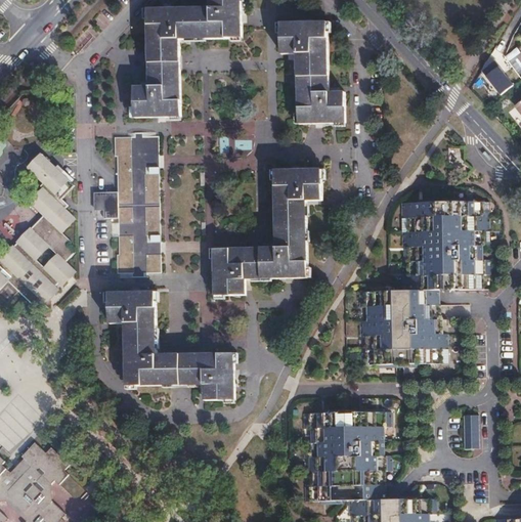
[(146,85),(131,85),(131,116),(178,116),(177,38),(240,37),(239,0),(208,0),(208,6),(145,8),(146,85)]
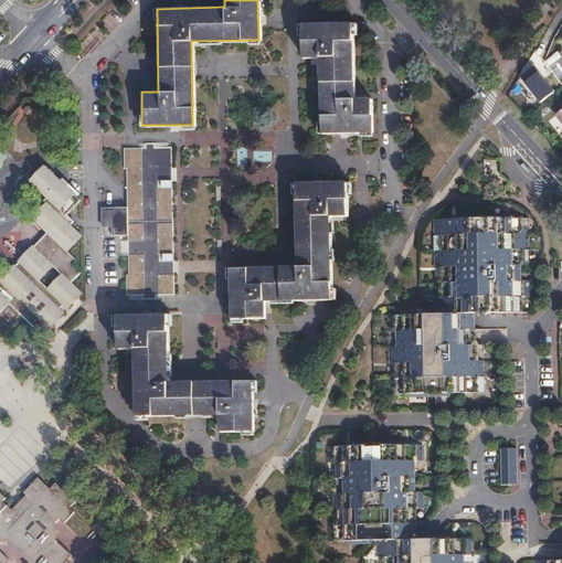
[(350,22),(300,23),(300,57),(317,56),(319,133),(369,131),(369,98),(352,98),(350,22)]
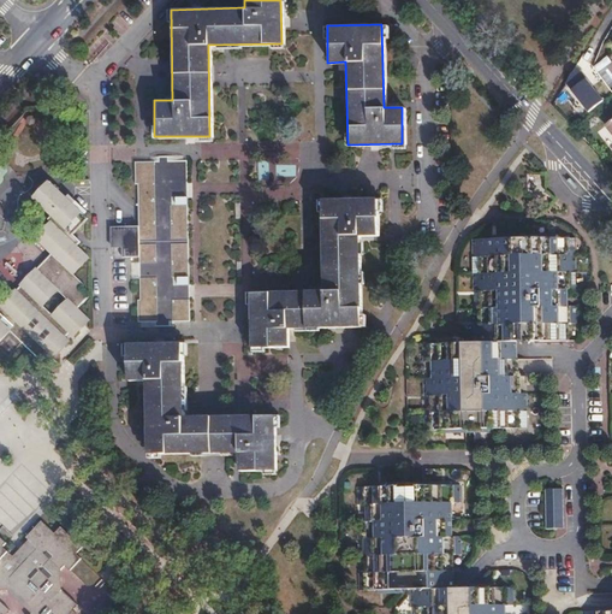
[(601,66),(610,80),(611,77),(611,71),(606,63),(601,66)]
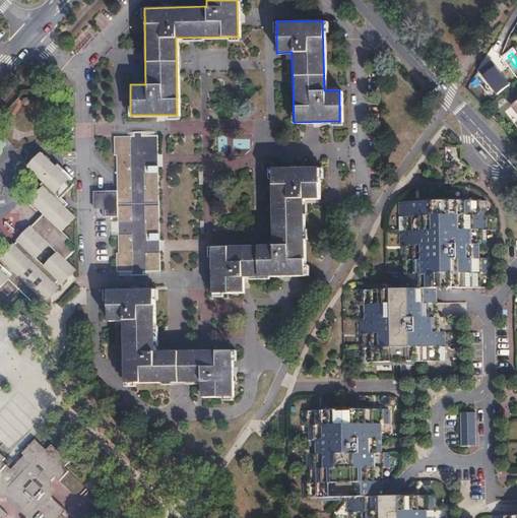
[(504,59),(511,69),(515,67),(508,56),(504,59)]
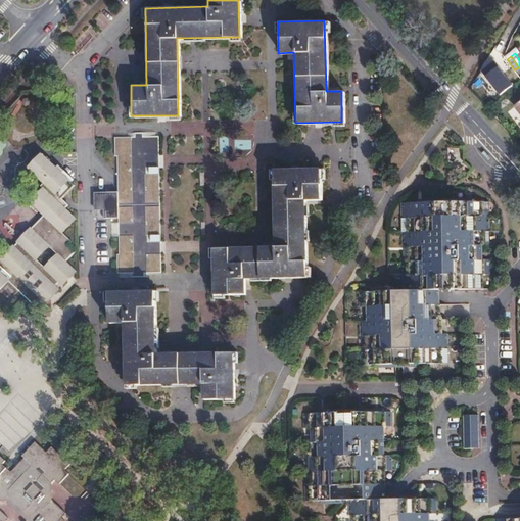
[(488,154),(481,147),(478,149),(485,157),(488,154)]
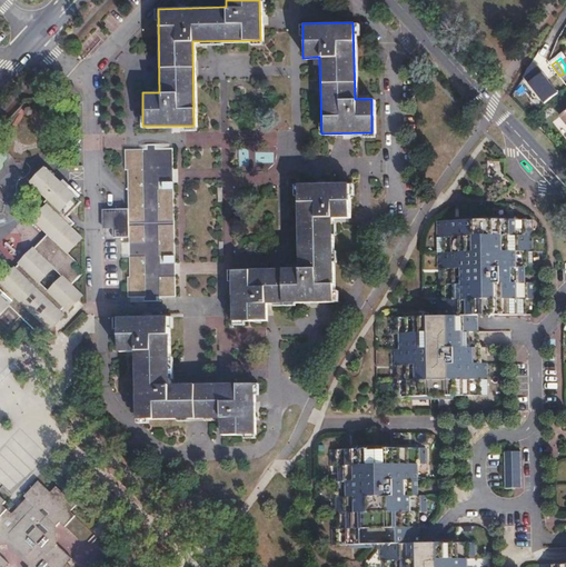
[(79,236),(79,235),(69,225),(71,221),(65,214),(78,199),(43,166),(29,180),(45,197),(42,200),(46,202),(30,218),(45,231),(0,278),(0,309),(6,304),(37,331),(42,326),(46,328),(61,312),(59,309),(62,306),(65,308),(80,292),(69,282),(79,271),(72,264),(76,261),(65,250),(79,236)]
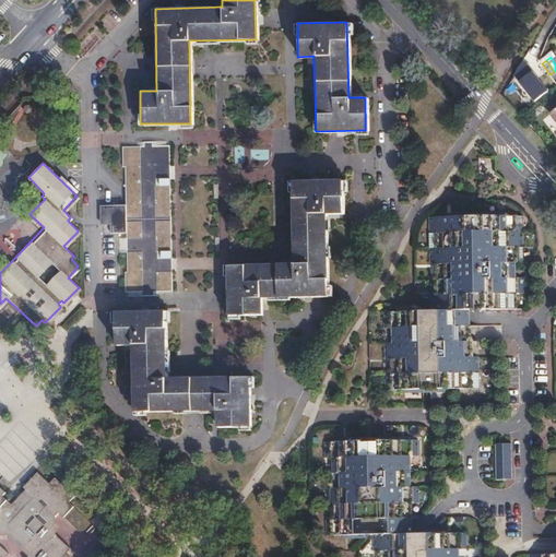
[(292,263),(225,264),(226,315),(259,313),(259,296),(326,295),(324,212),(341,212),(340,180),(292,180),(292,263)]
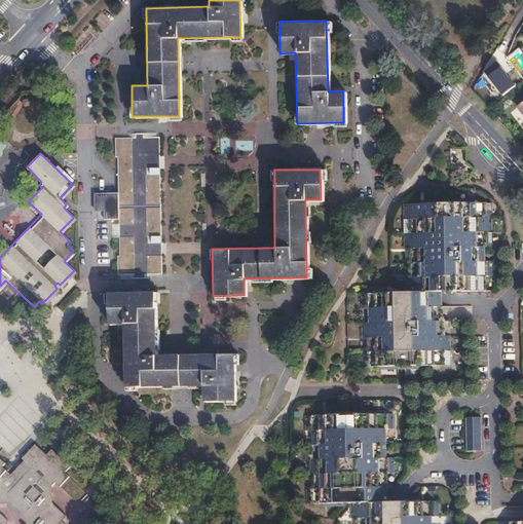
[(0,219),(20,197),(0,179),(0,219)]
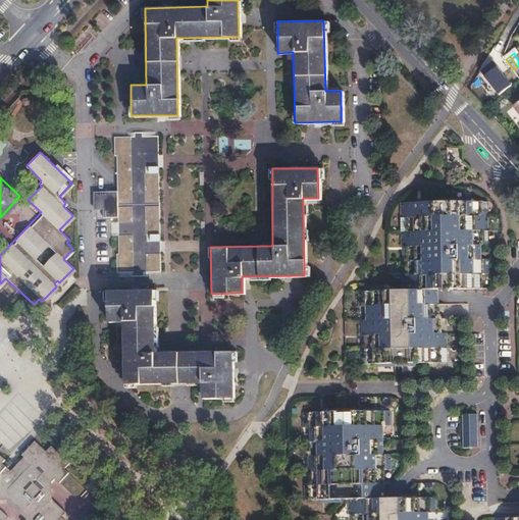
[(114,190),(91,191),(91,207),(100,207),(100,216),(114,216),(114,190)]
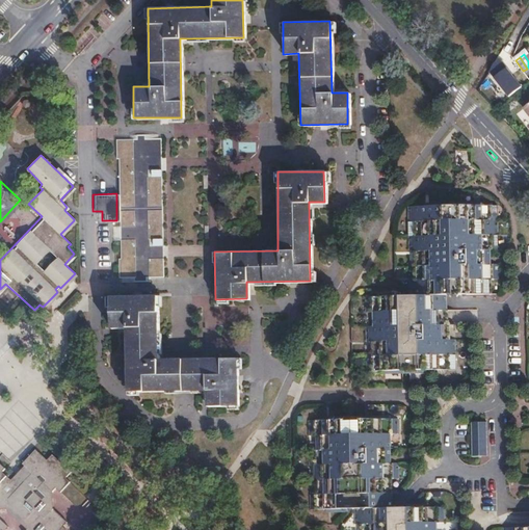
[(445,293),(457,293),(488,292),(488,277),(495,277),(495,262),(487,262),(487,255),(487,248),(495,247),(494,204),(487,204),(404,205),(405,249),(411,249),(411,261),(405,262),(405,268),(411,267),(411,280),(406,279),(405,294),(366,294),(366,293),(363,293),(363,310),(369,310),(370,324),(363,324),(363,339),(367,339),(367,351),(363,351),(363,370),(399,369),(403,369),(430,368),(433,368),(445,368),(446,367),(453,367),(452,338),(445,338),(445,330),(445,293)]
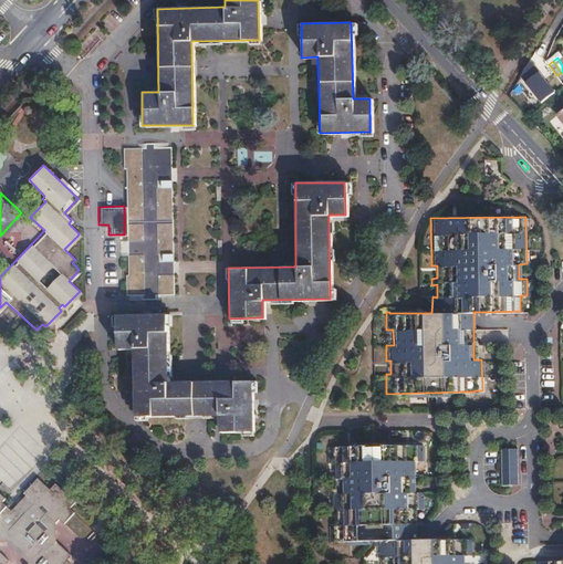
[(143,252),(126,253),(127,285),(136,285),(136,293),(152,293),(152,260),(143,261),(143,252)]
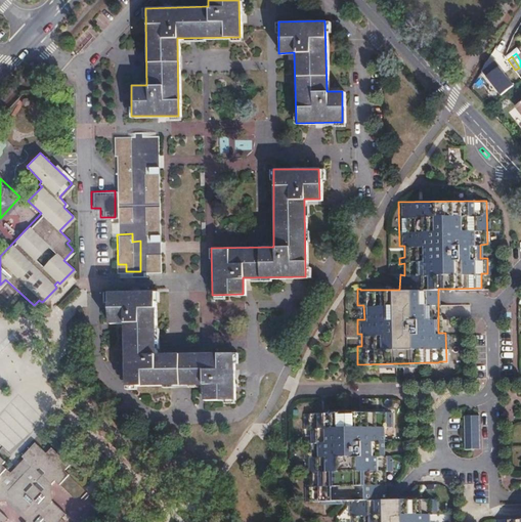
[(10,292),(3,285),(0,289),(0,291),(5,296),(10,292)]
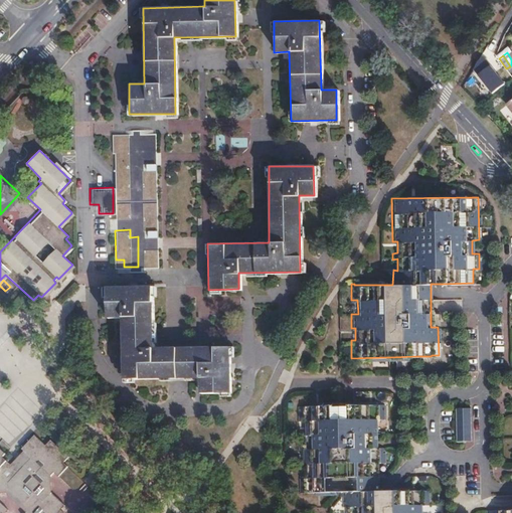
[(150,285),(134,286),(131,286),(105,286),(106,316),(121,316),(122,378),(198,376),(198,392),(229,391),(228,345),(152,347),(150,285)]
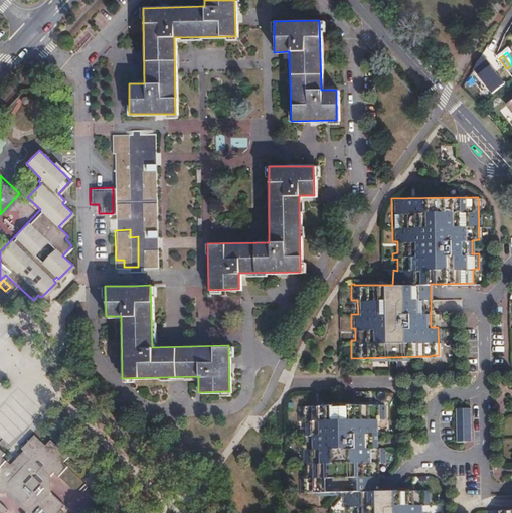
[(459,310),(459,298),(434,297),(433,309),(459,310)]
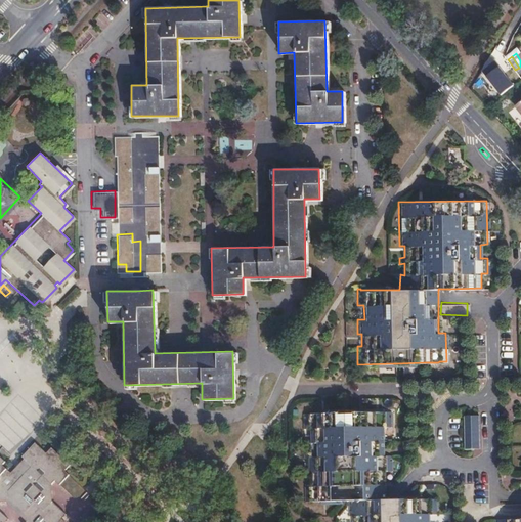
[(400,497),(397,497),(383,497),(383,469),(389,469),(389,454),(382,454),(382,446),(382,426),(388,426),(388,410),(301,411),(301,427),(308,427),(308,441),(302,441),(302,457),(306,457),(306,467),(302,467),(302,471),(308,471),(308,484),(302,484),(303,499),(346,498),(346,514),(350,514),(350,521),(427,521),(427,512),(434,512),(434,497),(400,497)]
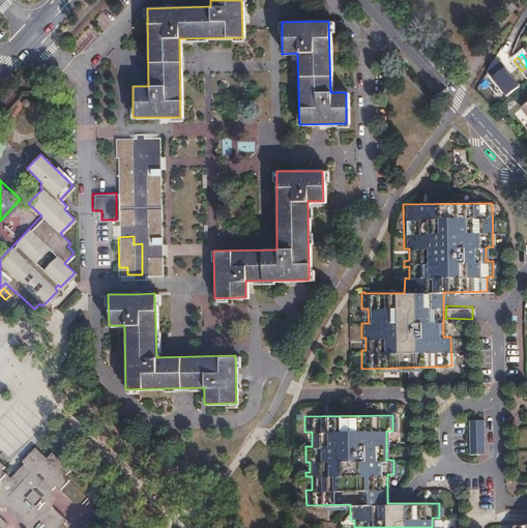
[(481,418),(466,418),(467,452),(482,452),(481,418)]
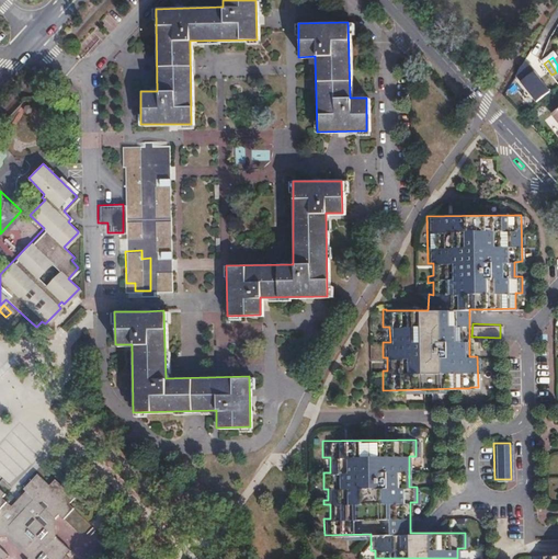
[(53,515),(56,512),(60,516),(70,505),(66,502),(71,495),(52,477),(46,483),(34,471),(20,487),(22,489),(19,492),(12,500),(9,504),(0,495),(2,492),(0,490),(0,558),(1,558),(6,554),(0,548),(0,535),(2,535),(25,556),(22,558),(64,558),(67,557),(63,554),(67,549),(54,535),(53,515)]
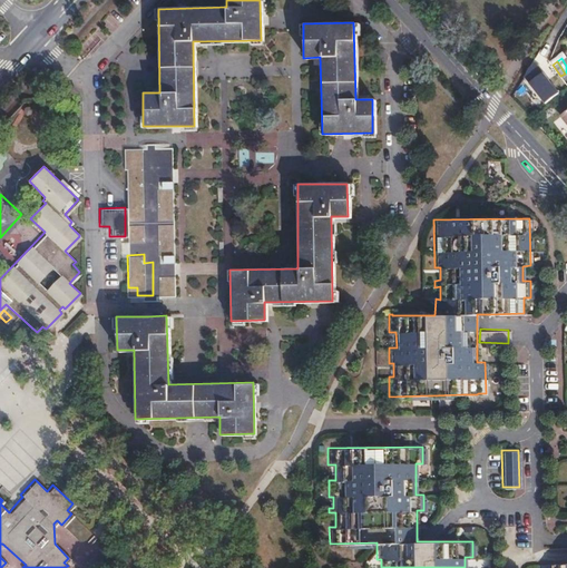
[(19,500),(9,490),(8,490),(1,497),(12,508),(19,500)]
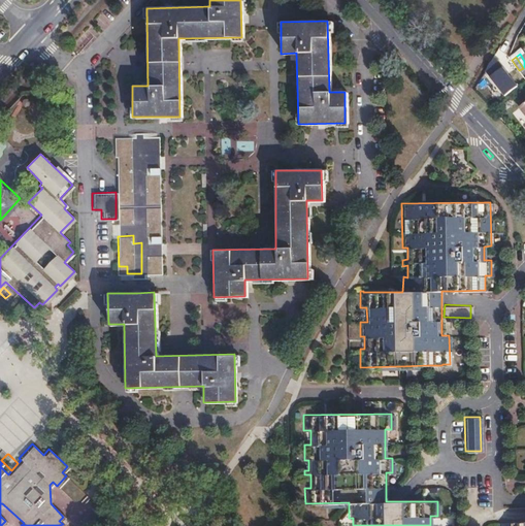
[(524,525),(524,461),(524,462),(524,466),(524,520),(496,521),(496,525),(524,525)]
